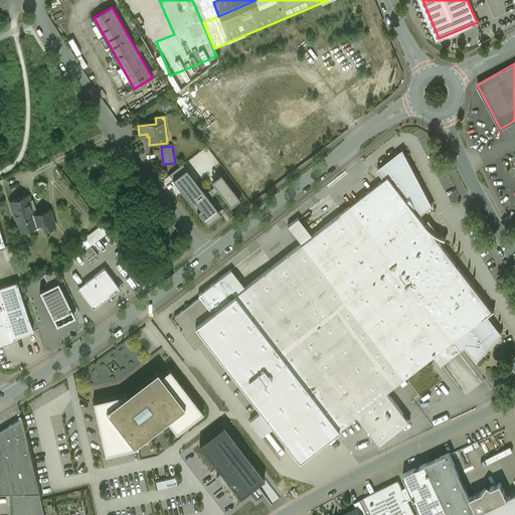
[(378,185),(312,236),(298,218),(288,226),(302,244),(244,288),(231,270),(220,278),(338,431),(357,415),(387,392),(434,357),(442,366),(465,347),(477,363),(478,362),(477,361),(502,335),(488,316),(494,311),(494,310),(492,311),(439,241),(441,237),(446,239),(446,238),(443,237),(439,235),(439,236),(434,232),(432,230),(430,231),(425,225),(430,223),(428,222),(425,224),(419,216),(433,206),(403,150),(377,170),(384,179),(378,184),(378,185)]
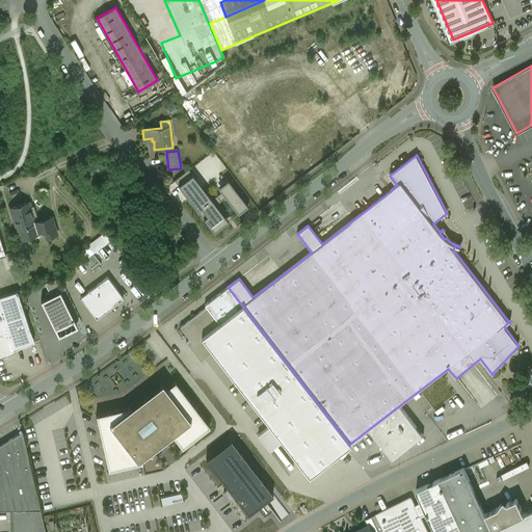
[(189,169),(174,181),(197,211),(202,208),(208,215),(204,218),(214,232),(229,220),(216,205),(212,200),(189,169)]
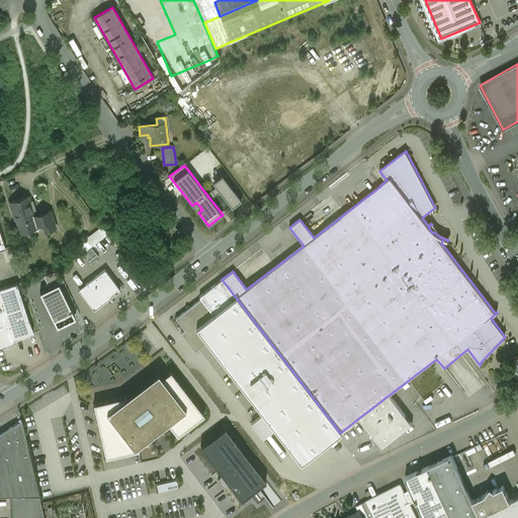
[(222,175),(212,182),(216,187),(220,192),(232,207),(242,200),(222,175)]
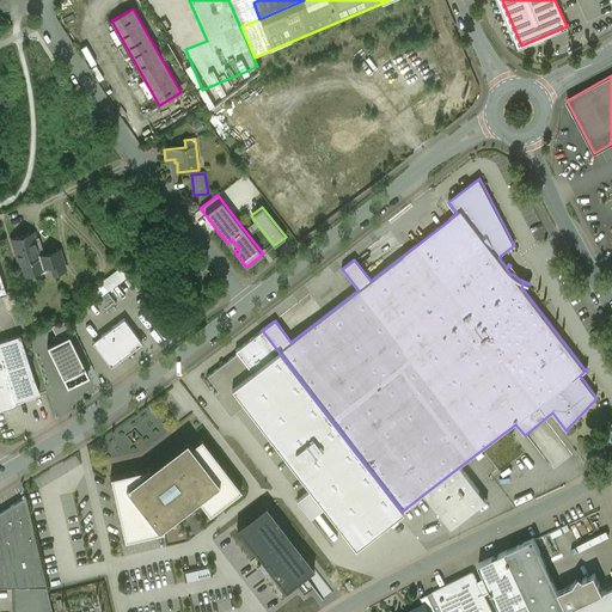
[(255,221),(244,230),(249,236),(259,227),(255,221)]
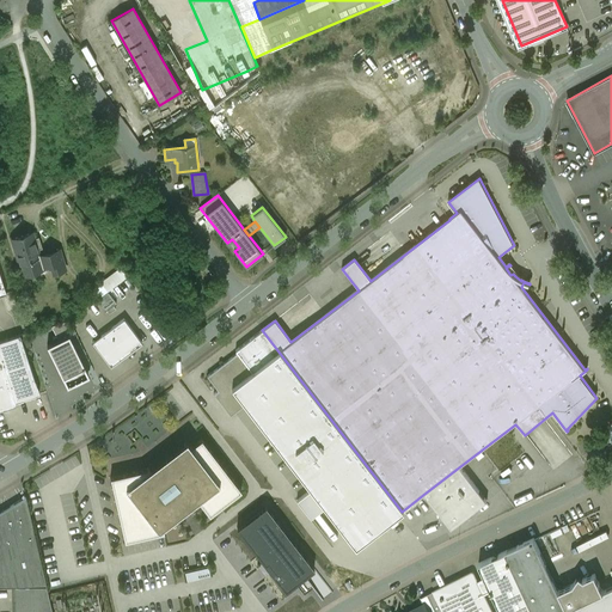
[(32,232),(12,239),(22,271),(31,269),(32,273),(44,269),(43,267),(51,264),(54,273),(66,269),(60,250),(40,256),(32,232)]
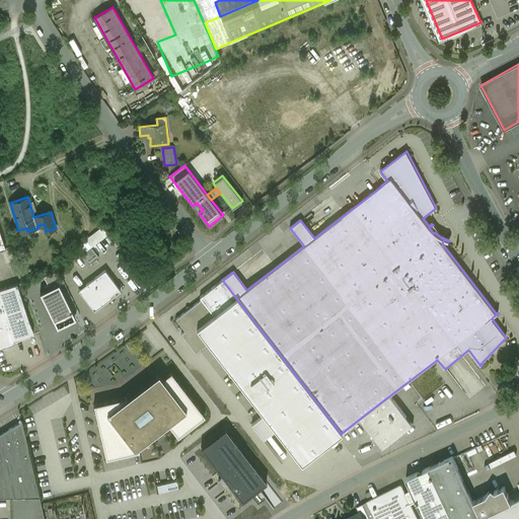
[(102,228),(86,240),(87,241),(91,247),(107,235),(102,228)]
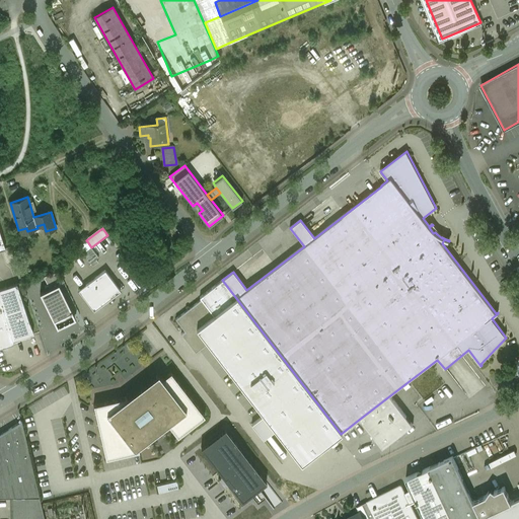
[(85,245),(80,249),(83,253),(91,247),(87,241),(83,243),(85,245)]
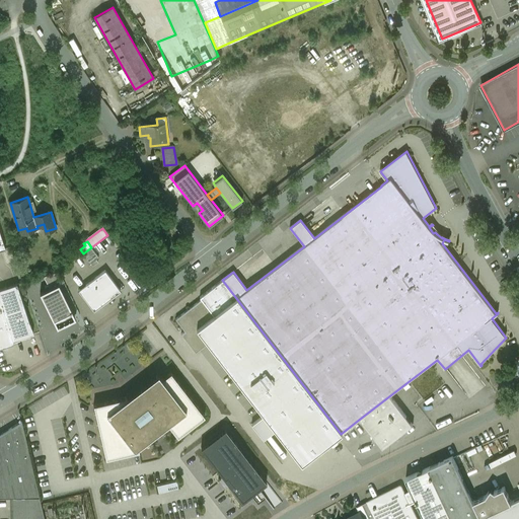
[(91,247),(82,254),(89,265),(99,257),(91,247)]
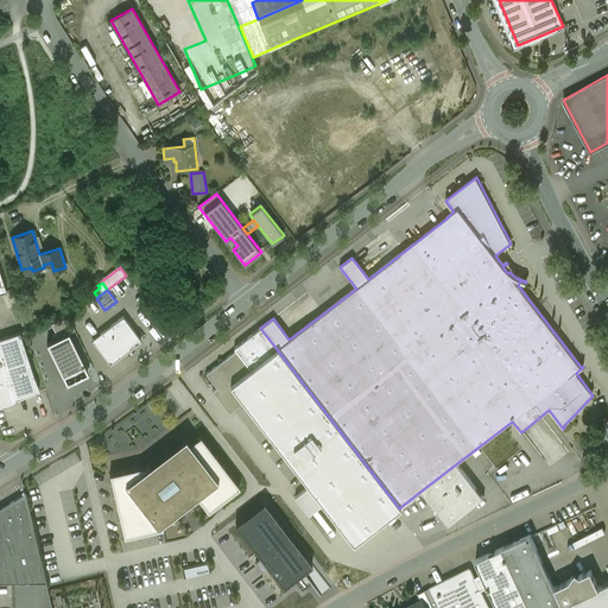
[(124,317),(102,333),(120,358),(141,341),(124,317)]
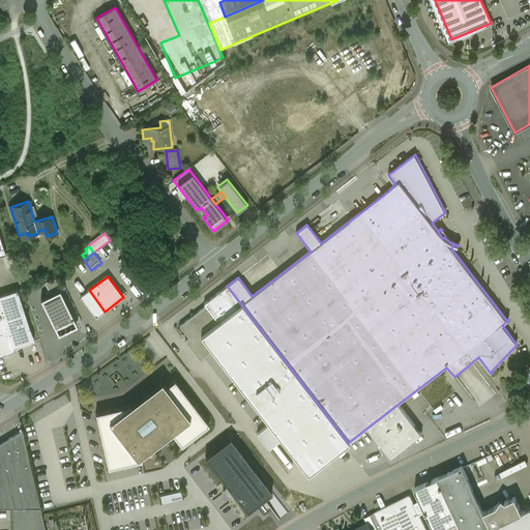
[(45,283),(51,294),(60,290),(60,291),(65,288),(60,277),(45,283)]
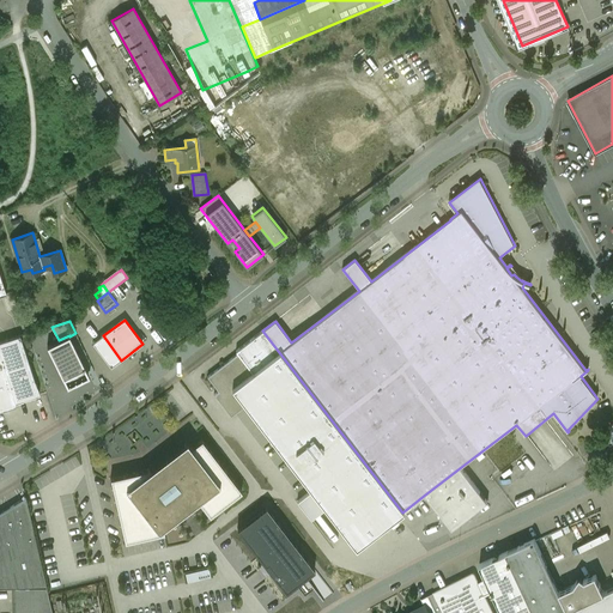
[(402,513),(262,331),(228,358),(244,380),(232,388),(356,548),(402,513)]
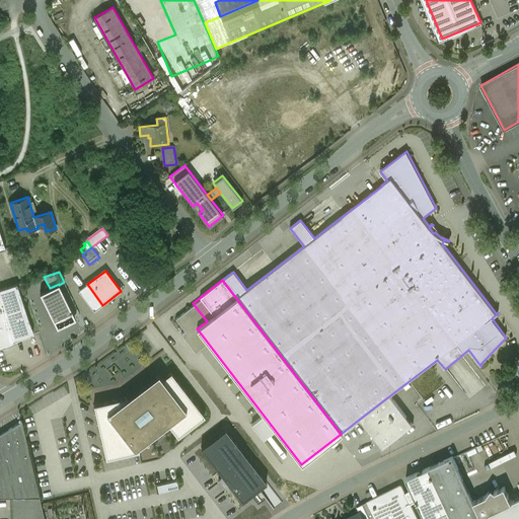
[(22,282),(17,284),(21,295),(26,293),(22,282)]
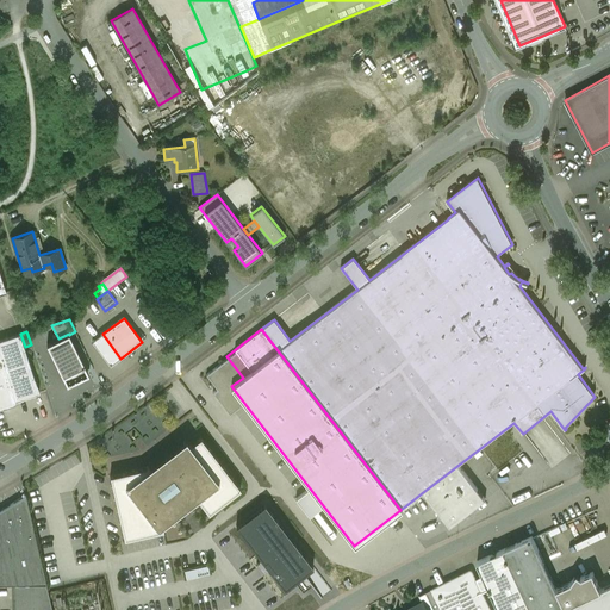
[(20,334),(0,340),(0,355),(14,400),(16,400),(39,392),(25,347),(20,334)]
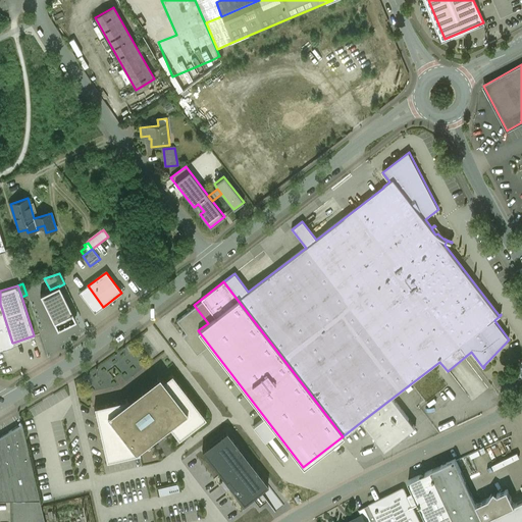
[(41,295),(56,327),(75,318),(59,286),(59,285),(50,290),(41,295)]
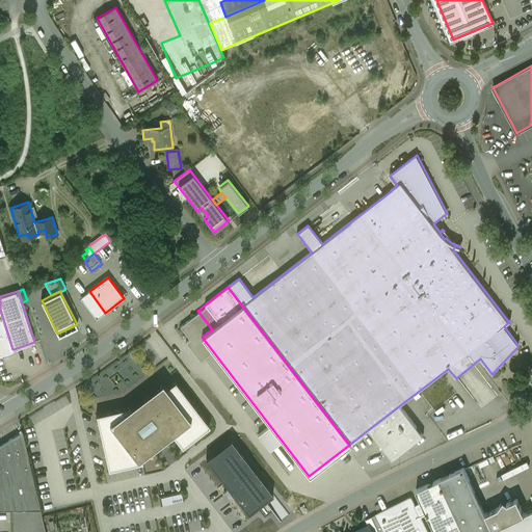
[(105,313),(89,291),(80,297),(96,319),(105,313)]
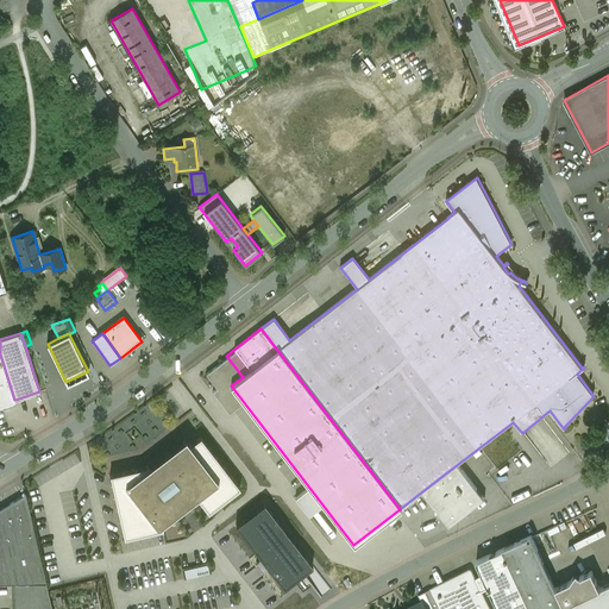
[(0,409),(17,405),(16,400),(14,400),(0,355),(0,409)]
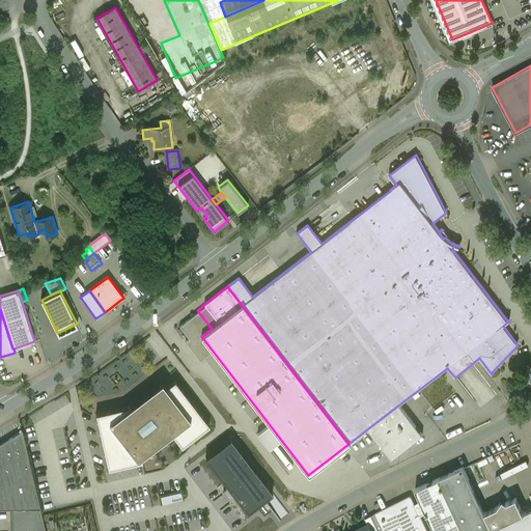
[(175,379),(166,386),(193,421),(173,436),(185,449),(214,425),(175,379)]
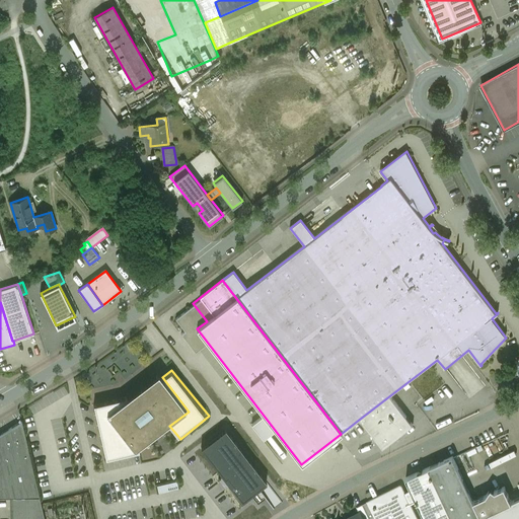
[(127,396),(104,414),(136,452),(138,451),(169,426),(189,412),(162,377),(158,372),(127,396)]
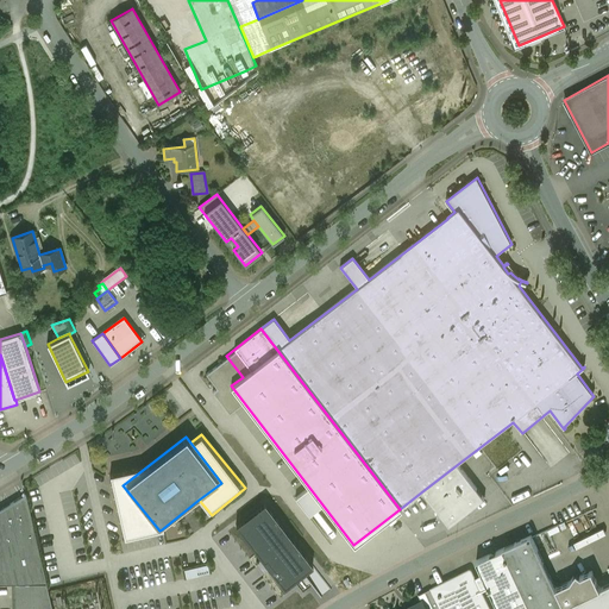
[(123,485),(149,465),(148,463),(107,472),(121,542),(162,533),(162,529),(159,531),(123,485)]
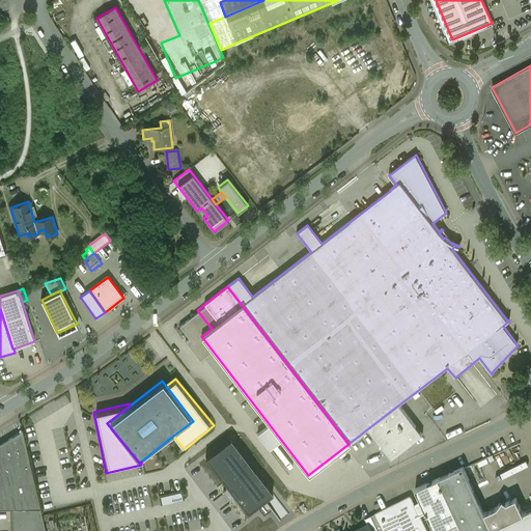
[(399,404),(368,428),(392,458),(422,436),(399,404)]
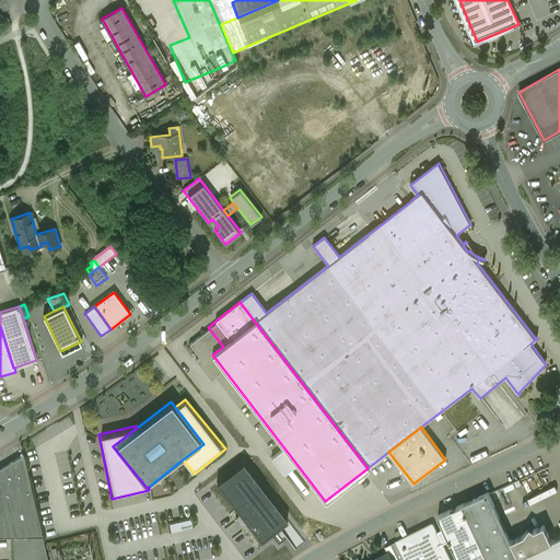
[(24,455),(0,468),(0,474),(14,537),(43,536),(24,455)]
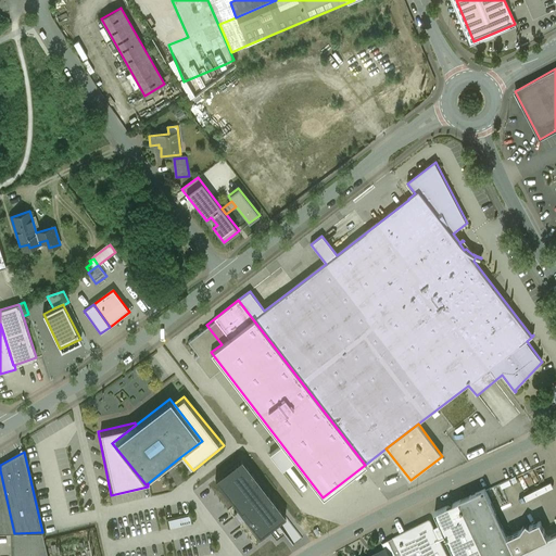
[(241,458),(215,479),(244,516),(260,535),(286,515),(241,458)]
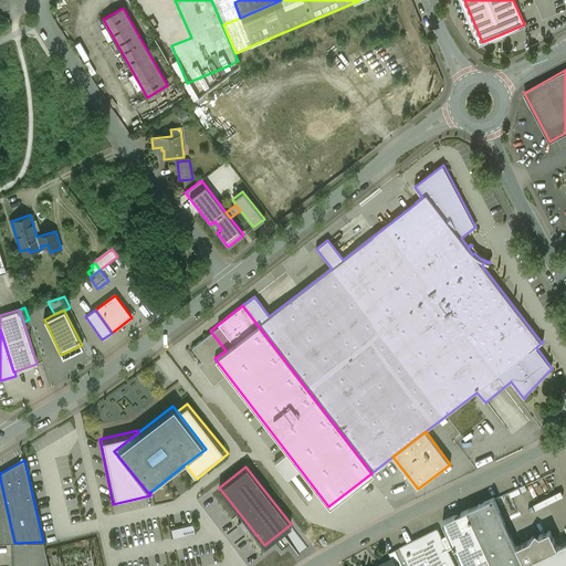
[(0,542),(11,543),(12,543),(14,543),(0,479),(0,542)]
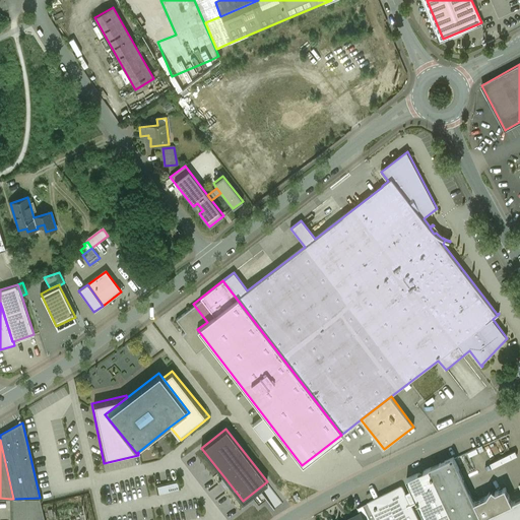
[(482,447),(455,459),(460,469),(488,457),(482,447)]
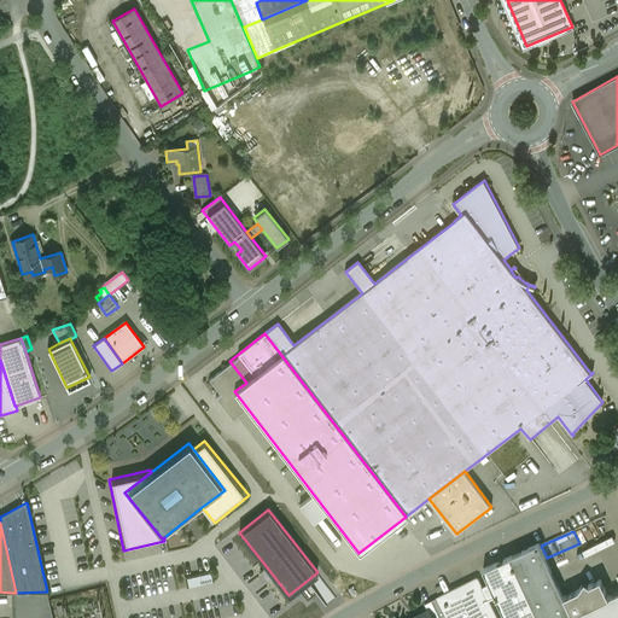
[(540,543),(511,557),(538,617),(573,617),(573,616),(564,596),(547,559),(547,558),(541,546),(540,543)]
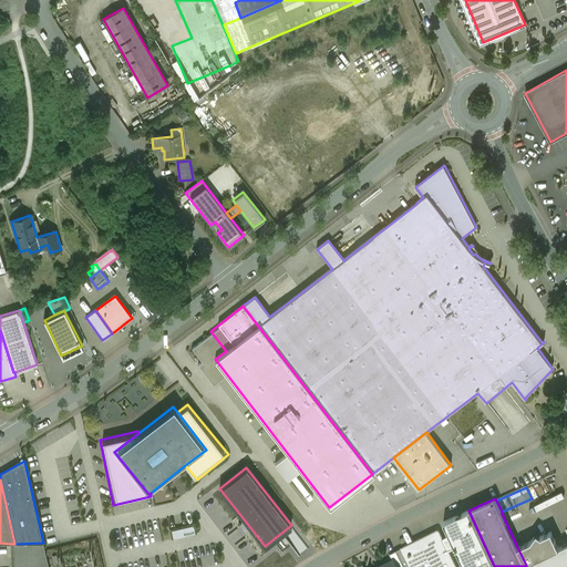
[(494,566),(468,511),(444,523),(464,566),(494,566)]
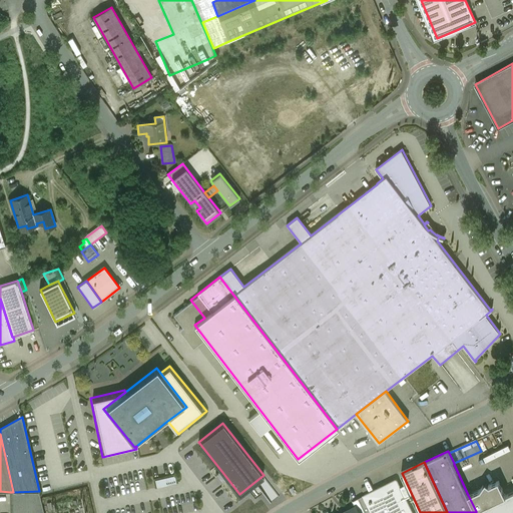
[(412,512),(396,480),(364,496),(371,511),(372,512),(412,512)]
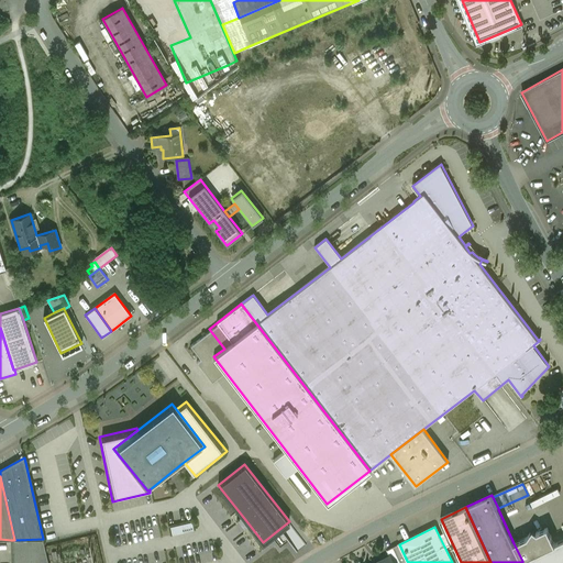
[(548,528),(537,532),(533,529),(528,537),(514,543),(522,561),(555,545),(554,544),(548,528)]
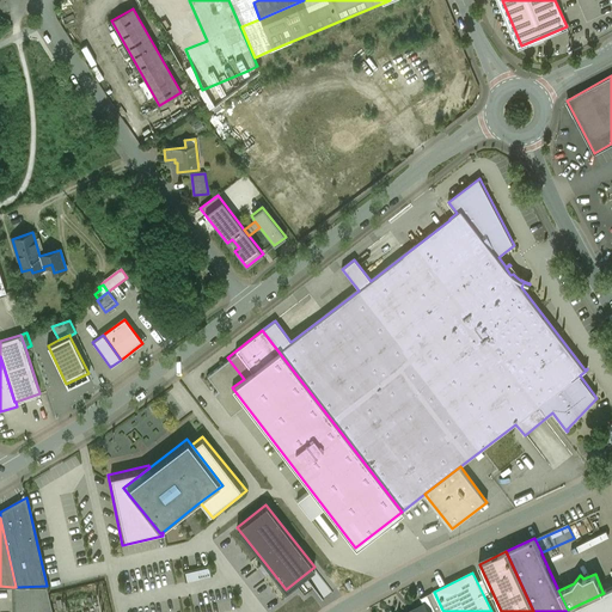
[(13,587),(12,587),(12,611),(51,611),(47,587),(16,587),(13,587)]
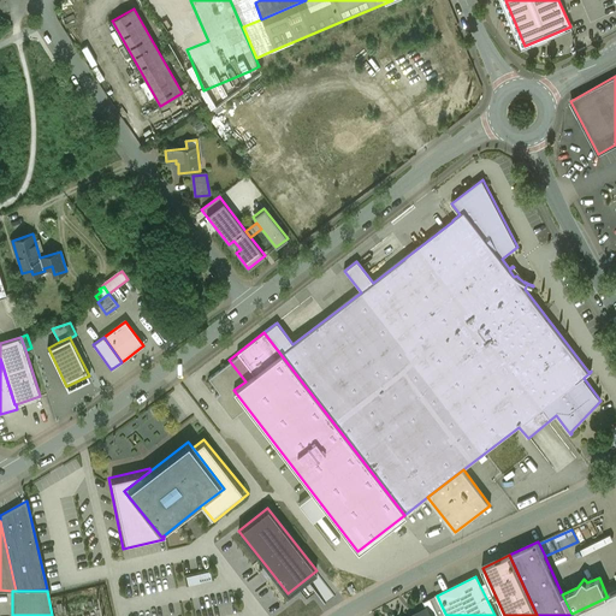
[(608,597),(572,614),(572,615),(615,615),(615,591),(606,596),(608,597)]
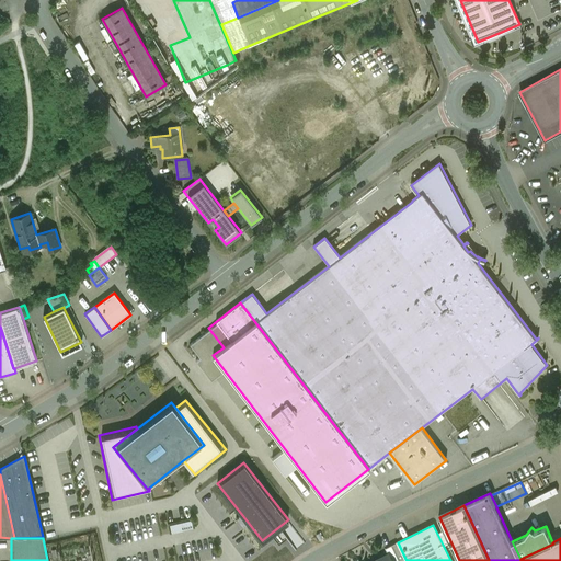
[(398,542),(391,546),(399,560),(401,560),(405,559),(398,542)]
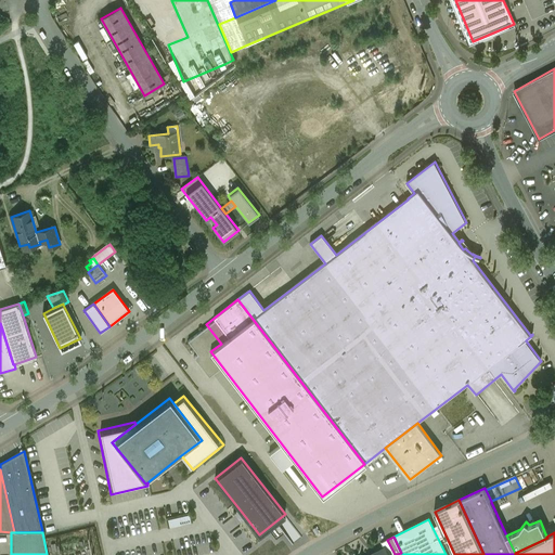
[(395,554),(387,540),(382,542),(385,549),(386,547),(389,554),(395,554)]
